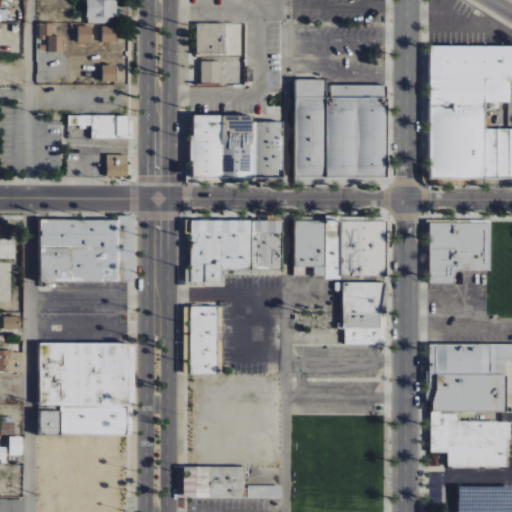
[(116,0),(86,0),(87,22),(117,22),(116,0)]
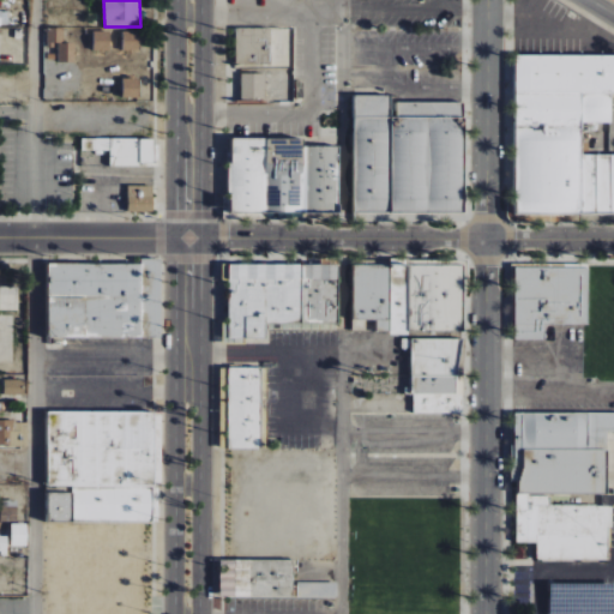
[(236,66),(271,66),(271,28),(235,28),(236,66)]
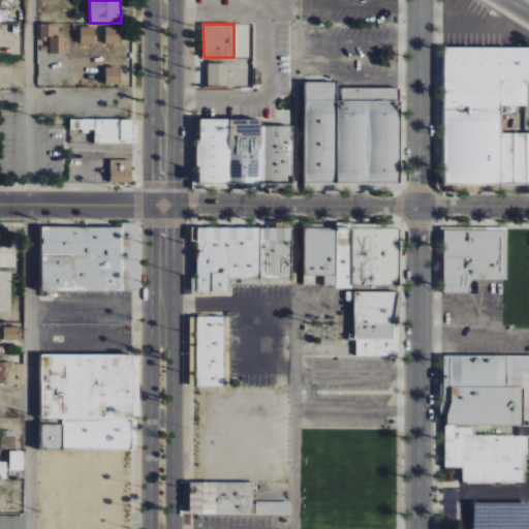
[(40,38),(54,38),(54,25),(41,25),(40,38)]
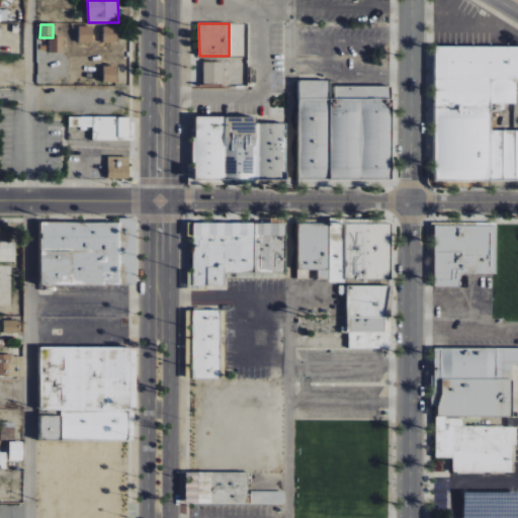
[(79,42),(93,42),(93,26),(79,26),(79,42)]
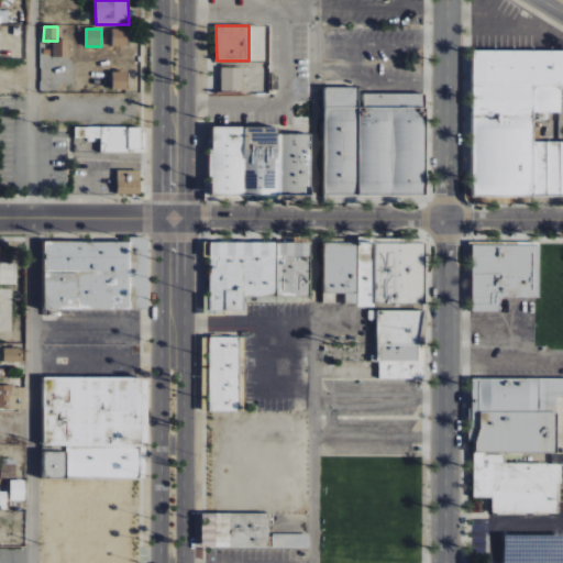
[(112,46),(129,47),(129,30),(113,30),(112,46)]
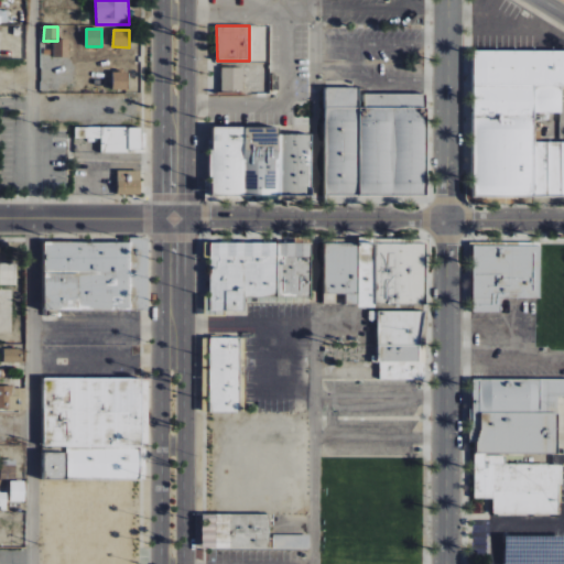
[(54,57),(69,57),(69,40),(54,40),(54,57)]
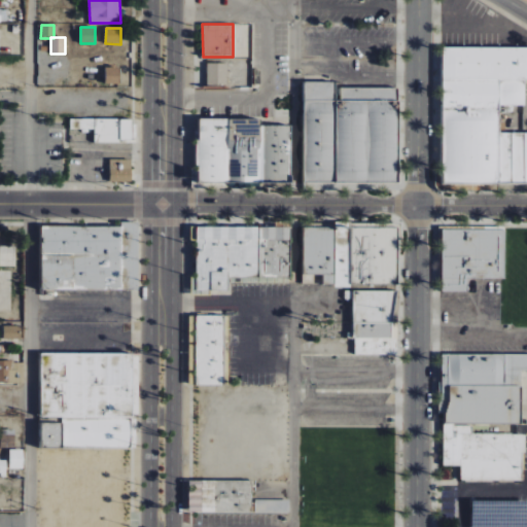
[(526,183),(526,133),(499,134),(499,106),(525,106),(525,80),(526,79),(526,47),(443,48),(443,183),(526,183)]
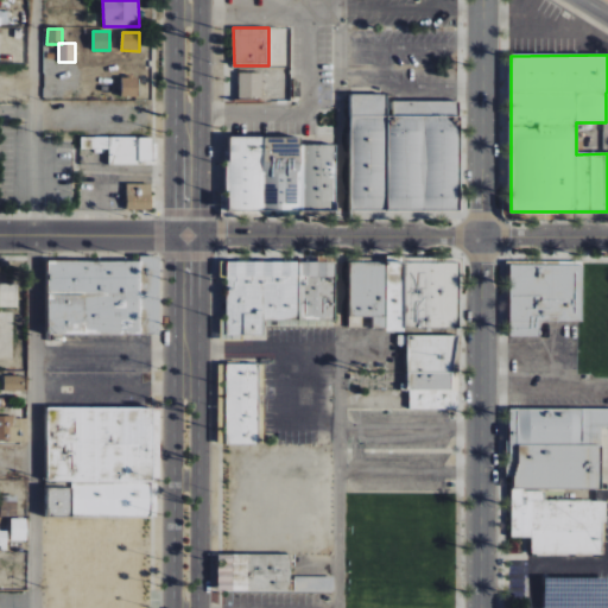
[(263,74),(239,74),(239,99),(261,99),(263,74)]
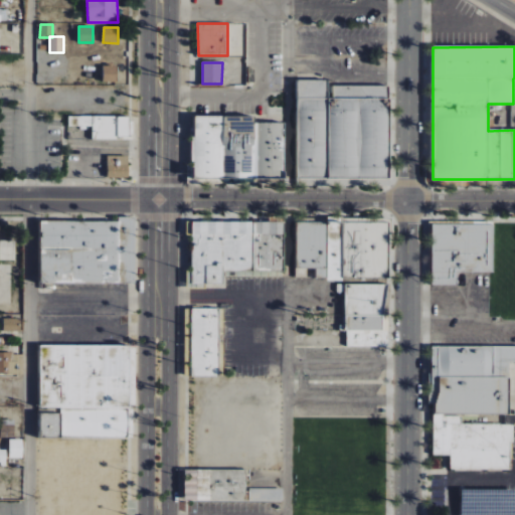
[(103,82),(117,82),(117,66),(103,65),(103,82)]
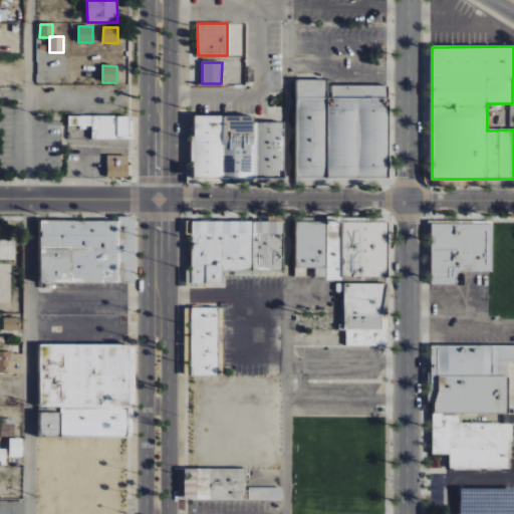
[(388,86),(332,86),(332,98),(327,98),(327,80),(296,80),(296,179),(388,179),(388,86)]
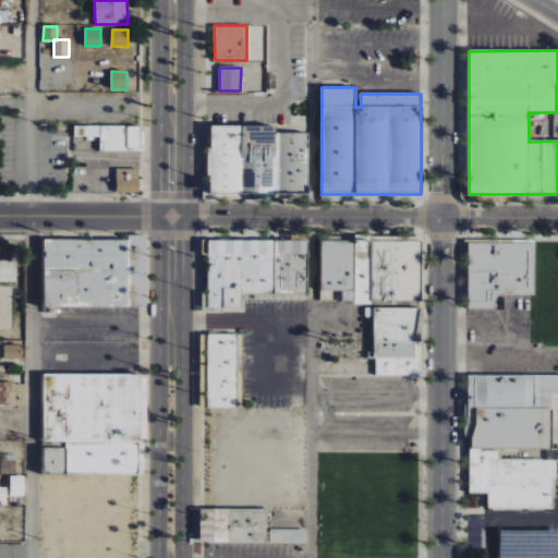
[(141,126),(74,125),(74,137),(100,137),(100,150),(140,150),(141,126)]
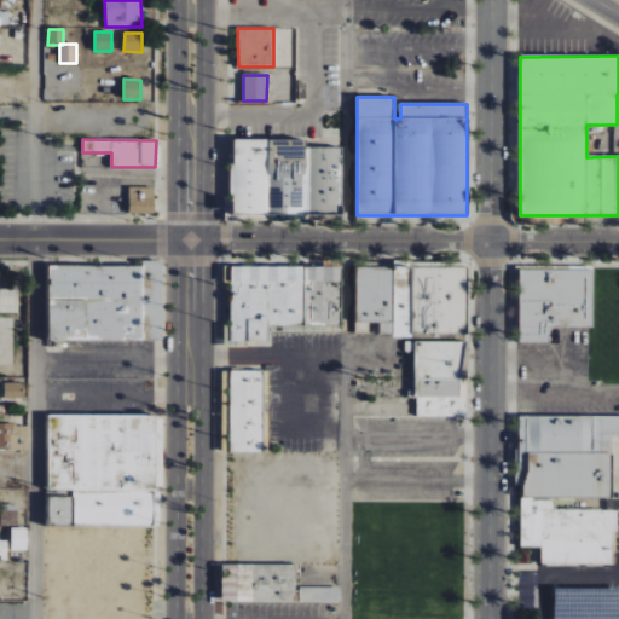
[(341,149),(305,149),(305,140),(231,140),(231,214),(341,214),(341,149)]
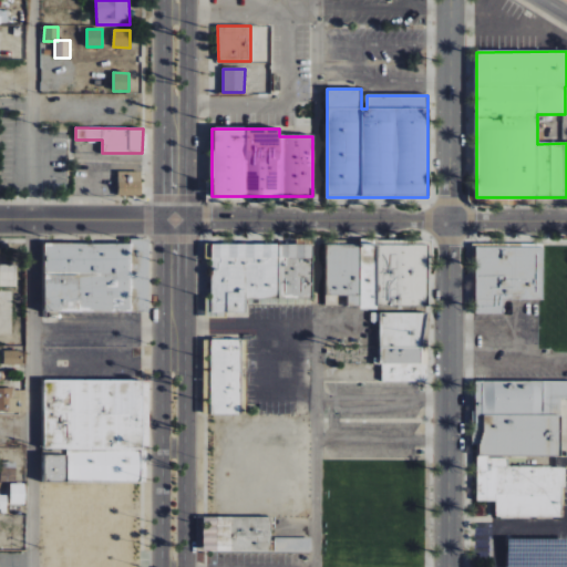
[(117,196),(141,196),(142,172),(119,172),(117,196)]
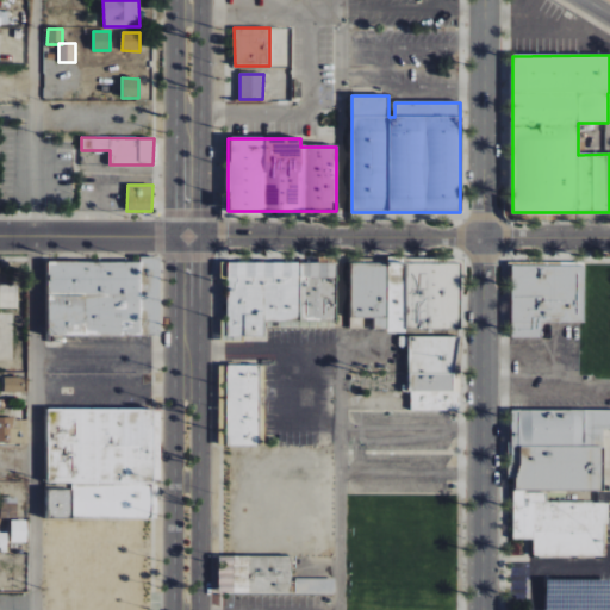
[(460,263),(350,262),(350,329),(366,329),(366,319),(373,319),(373,330),(459,331),(460,263)]
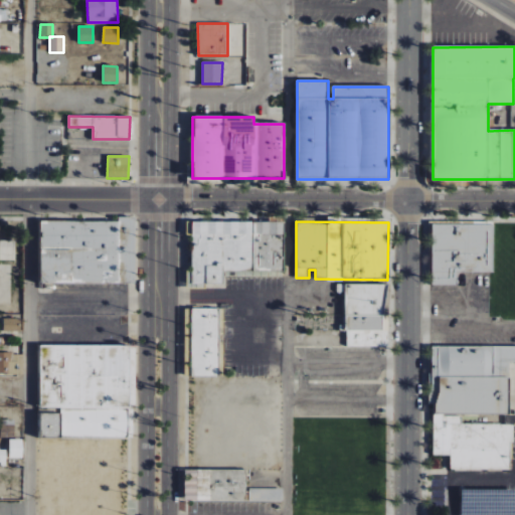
[(119,222),(40,222),(40,284),(119,284),(119,222)]
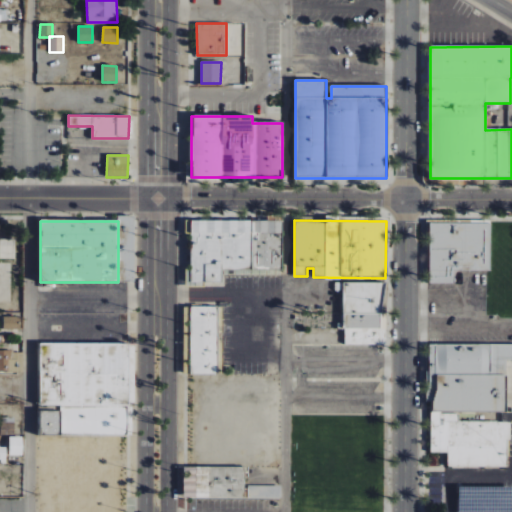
[(190,283),(221,283),(221,270),(282,269),(282,221),(185,222),(185,234),(190,234),(190,283)]
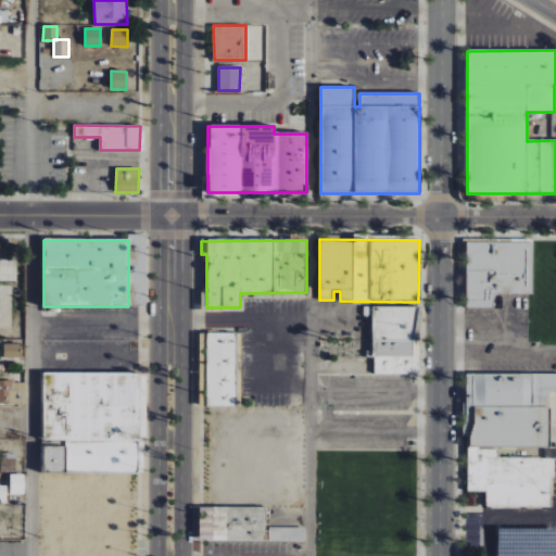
[(555,340),(555,241),(466,240),(465,308),(492,308),(492,293),(533,293),(533,340),(555,340)]
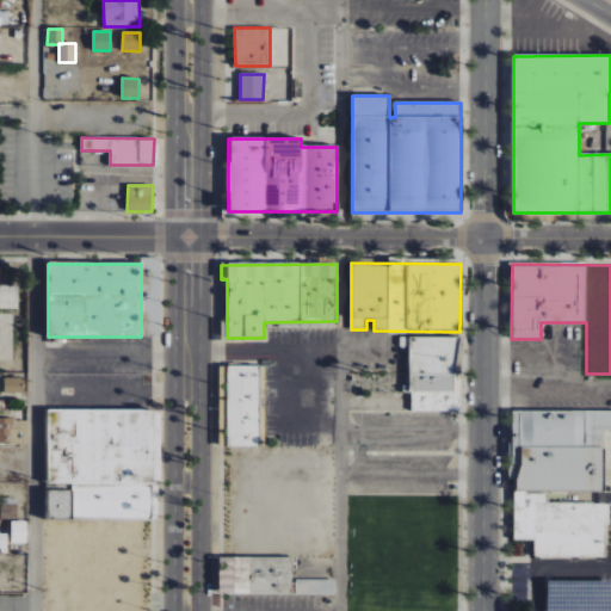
[(458,338),(409,338),(409,412),(460,412),(460,376),(458,376),(458,338)]
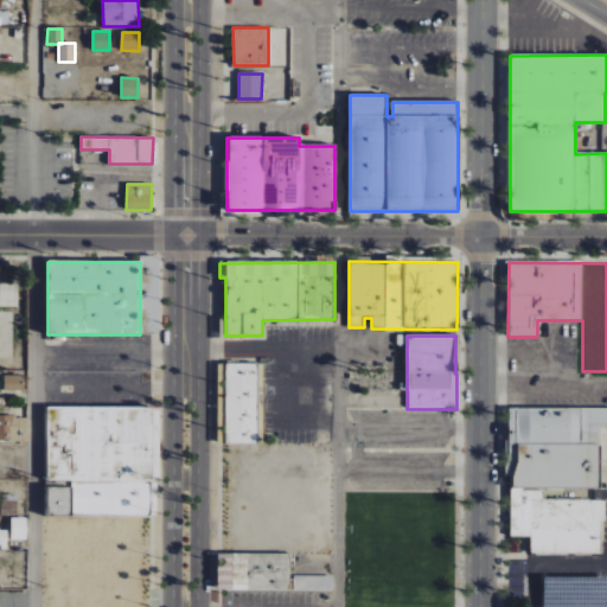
[(225,445),(259,443),(257,364),(225,364),(225,445)]
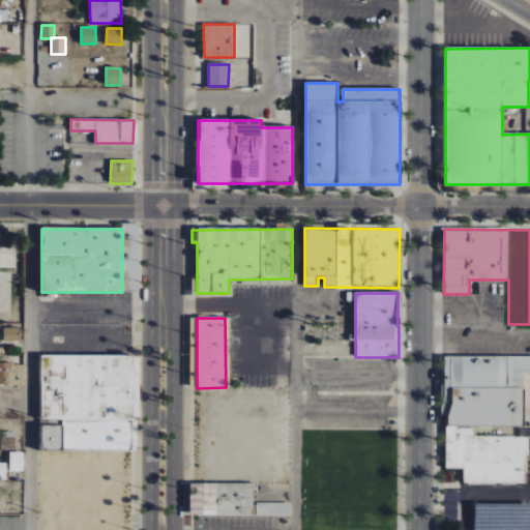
[(3,342),(22,342),(22,328),(3,328),(3,342)]
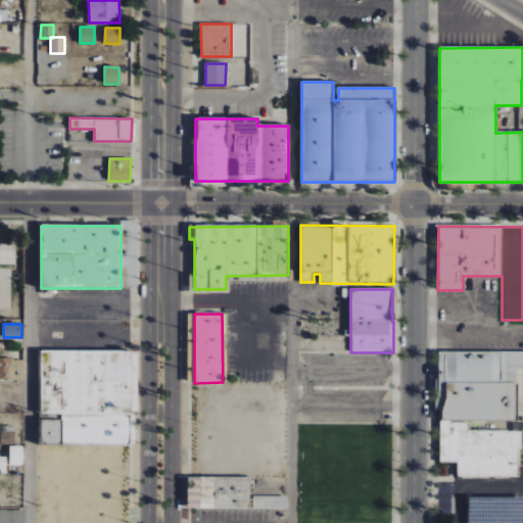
[(41,415),(61,415),(61,421),(41,421),(40,445),(130,445),(131,412),(138,412),(138,351),(41,351),(41,415)]
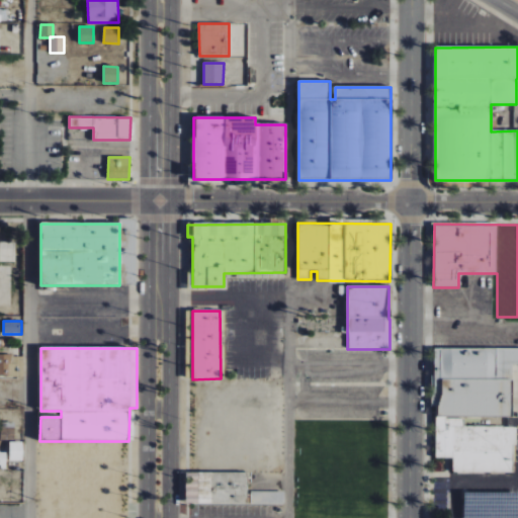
[(514,473),(515,428),(463,427),(464,417),(511,418),(512,364),(517,364),(517,349),(436,348),(435,458),(453,458),(453,472),(514,473)]
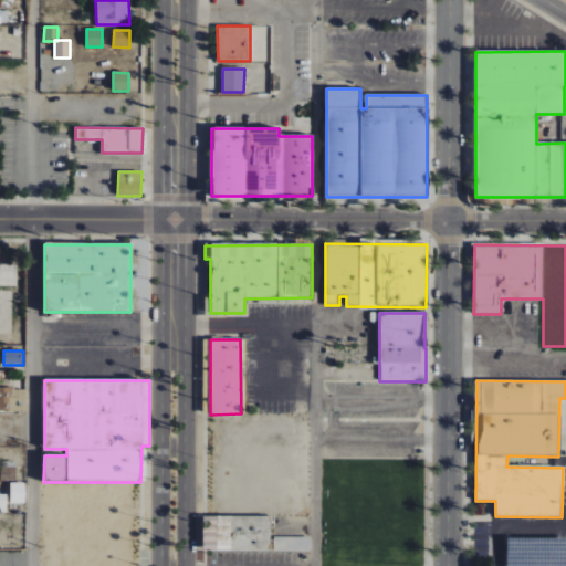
[(0,412),(25,412),(27,389),(0,388),(0,412)]
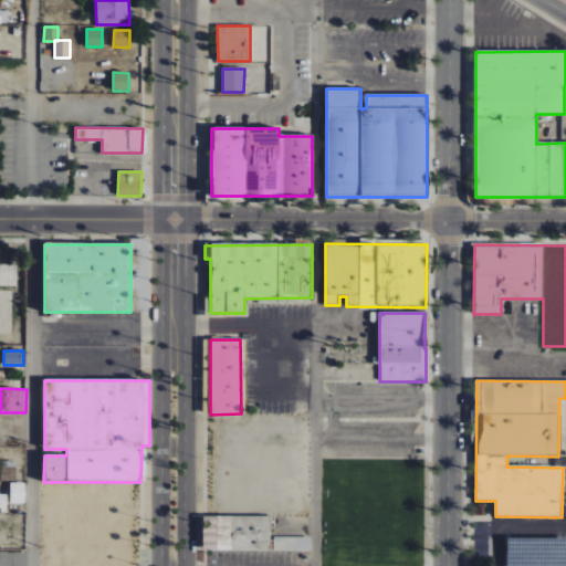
[(2,481),(16,481),(17,468),(2,467),(2,481)]
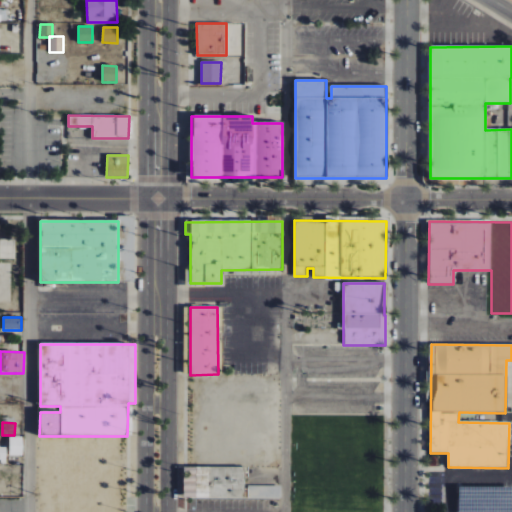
[(9,456),(23,456),(23,437),(10,437),(9,456)]
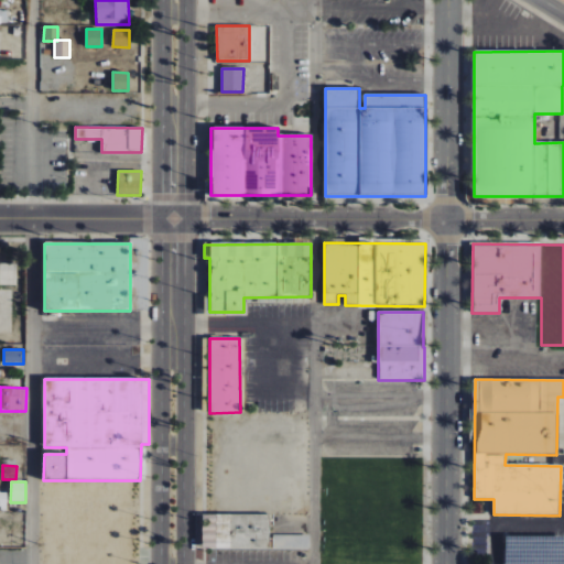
[(202,516),(202,550),(270,549),(270,514),(202,516)]
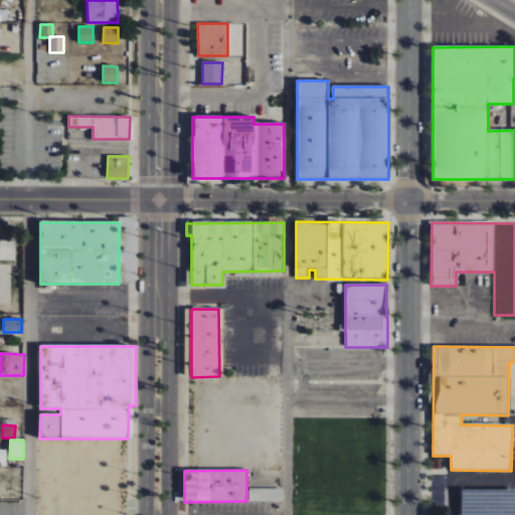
[(249,501),(283,502),(283,489),(249,489),(249,501)]
